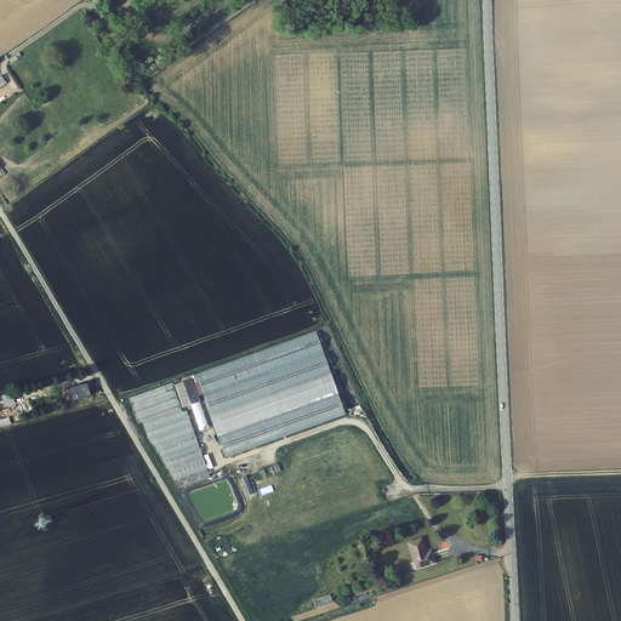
[(0,104),(17,96),(5,77),(0,79),(0,104)]
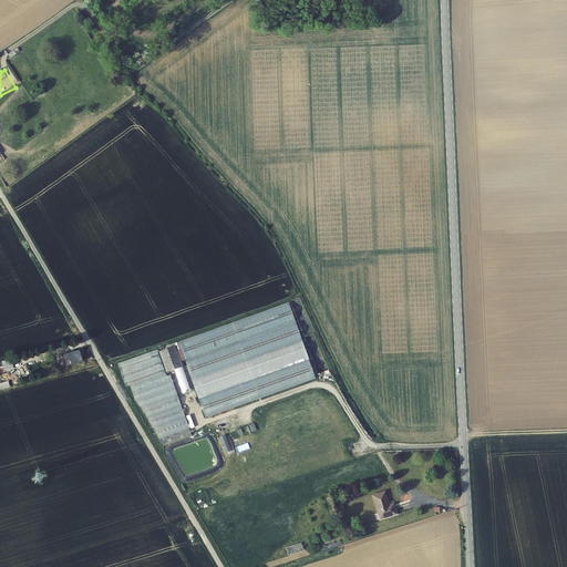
[(294,364),(308,359),(300,337),(294,339),(294,341),(297,340),(297,341),(294,342),(296,349),(299,357),(292,359),(294,364)]
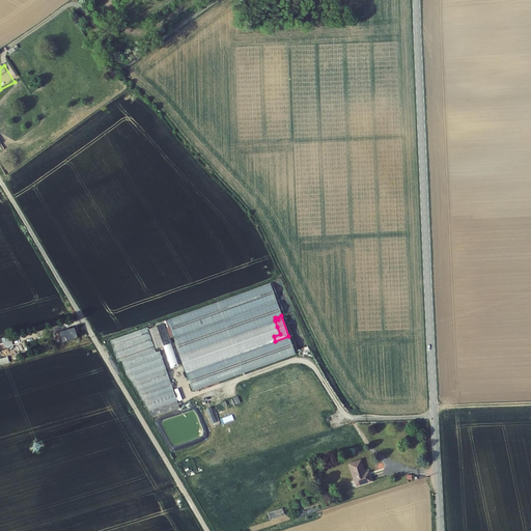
[(165,325),(149,331),(157,350),(171,344),(165,325)]
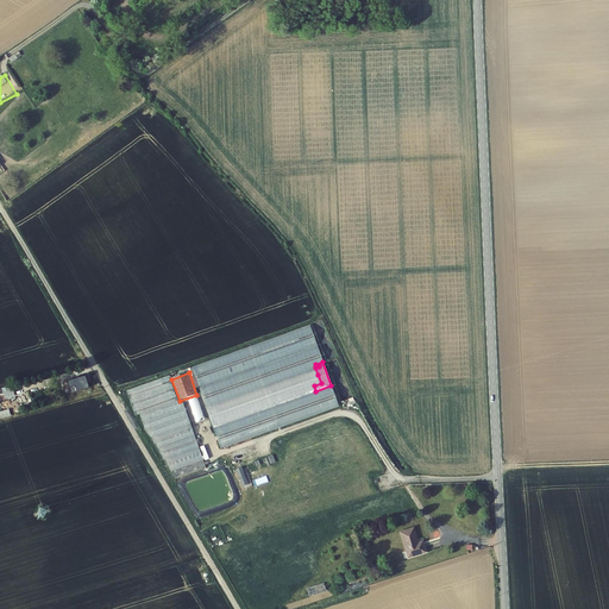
[(79,388),(80,393),(90,388),(87,377),(75,380),(76,384),(73,387),(74,389),(79,388)]
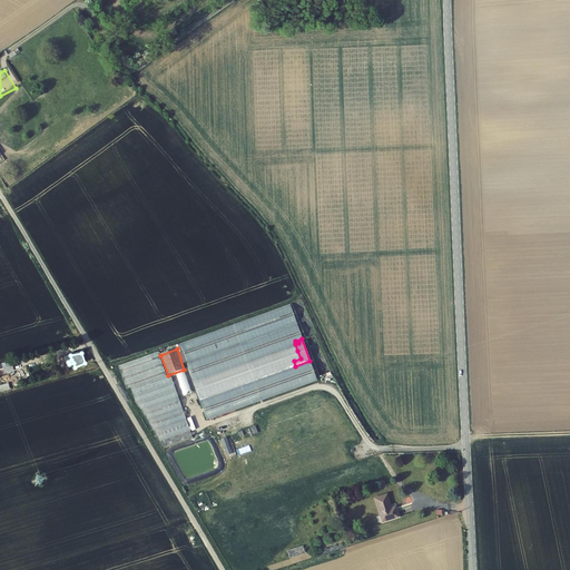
[(11,361),(2,363),(5,373),(13,371),(11,361)]
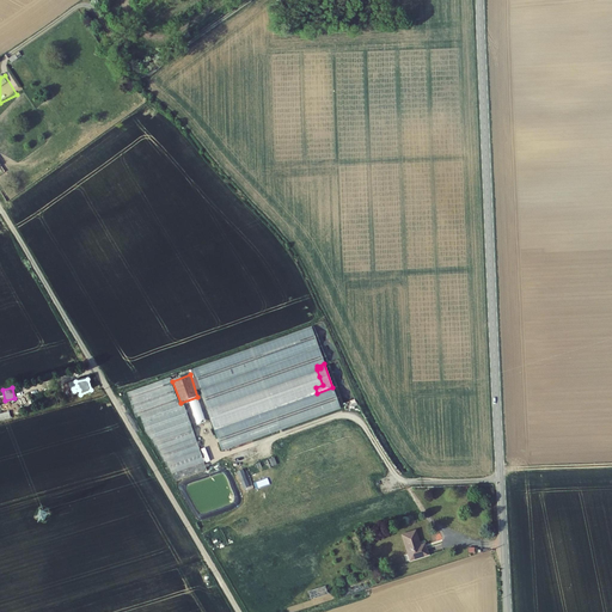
[(428,556),(427,550),(422,551),(417,533),(404,537),(411,561),(428,556)]
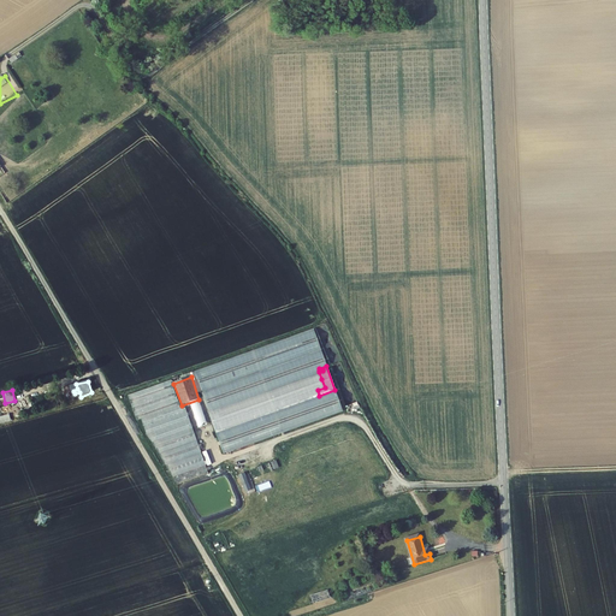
[(312,596),(313,603),(331,598),(329,590),(312,596)]
